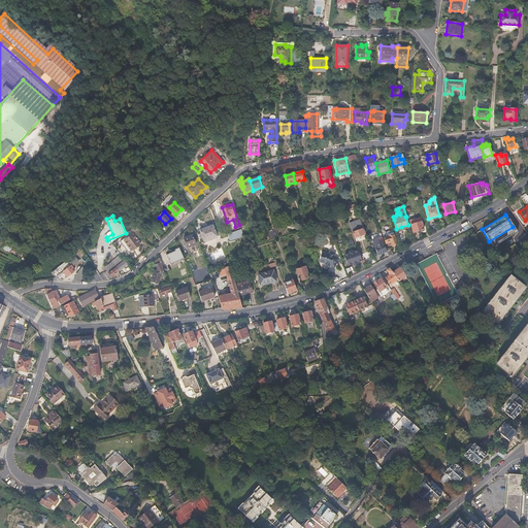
[(424,230),(423,226),(422,222),(421,222),(420,218),(410,221),(414,232),(424,230)]
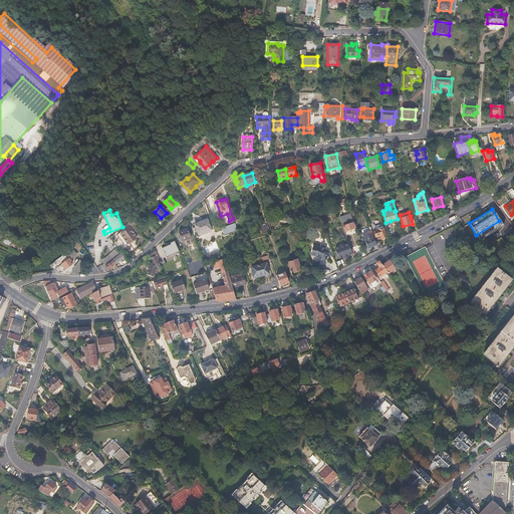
[(342,226),(344,232),(356,228),(354,222),(352,223),(349,215),(344,217),(346,224),(345,225),(342,226)]
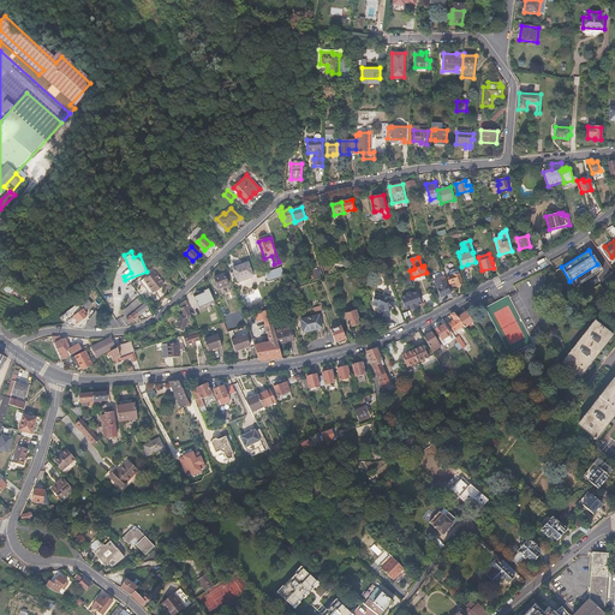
[(156,266),(161,270),(167,266),(162,260),(156,266)]
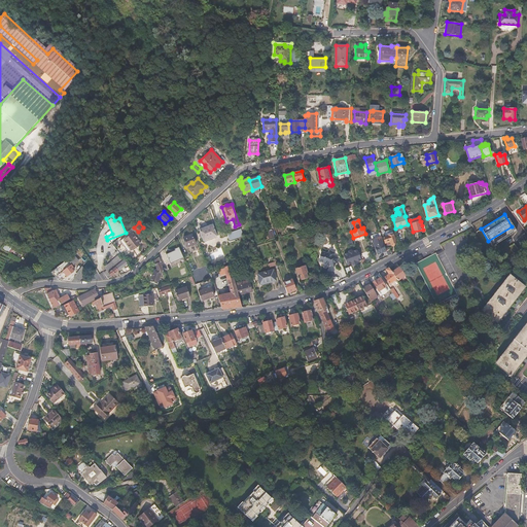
[(217,236),(213,225),(200,230),(201,233),(200,234),(201,238),(202,238),(204,241),(217,236)]
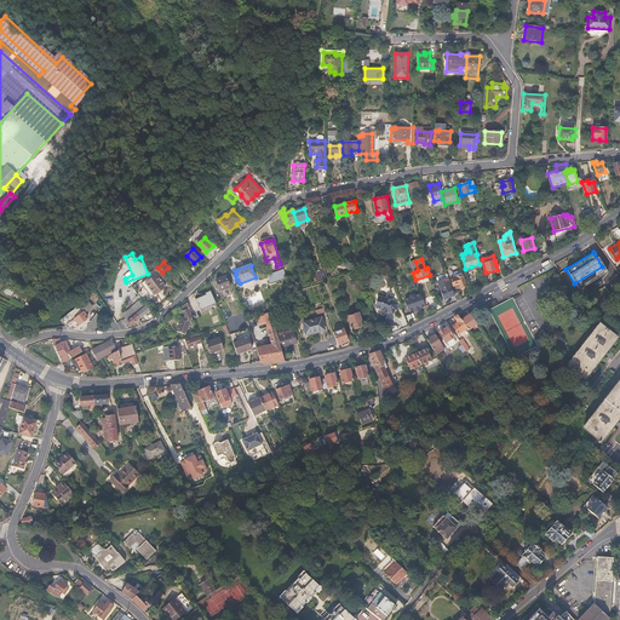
[(320,269),(313,271),(316,281),(323,279),(320,269)]
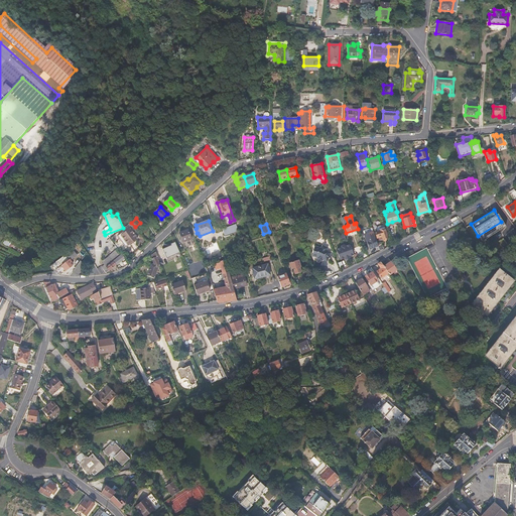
[(236,225),(223,229),(225,236),(238,231),(236,225)]
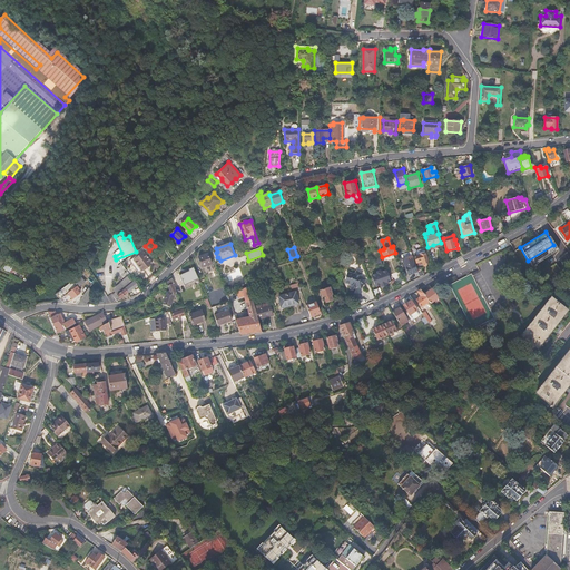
[(151,263),(144,252),(134,259),(141,271),(151,263)]
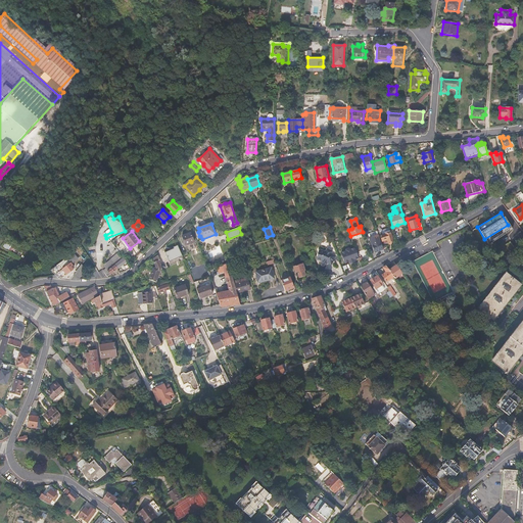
[(191,233),(183,236),(187,245),(195,242),(191,233)]
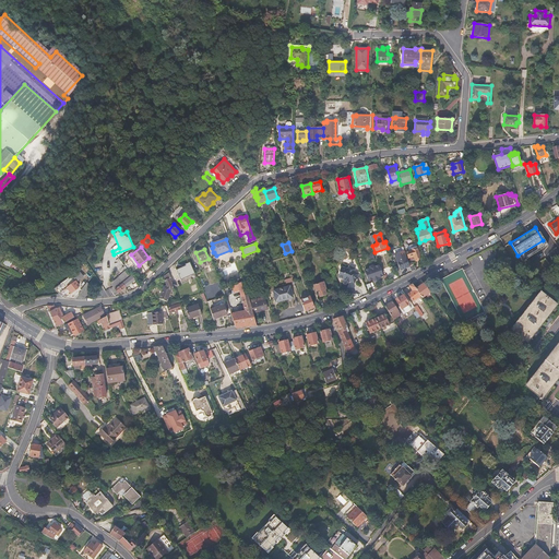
[(408,258),(414,257),(415,260),(420,259),(417,249),(409,251),(406,252),(408,258)]
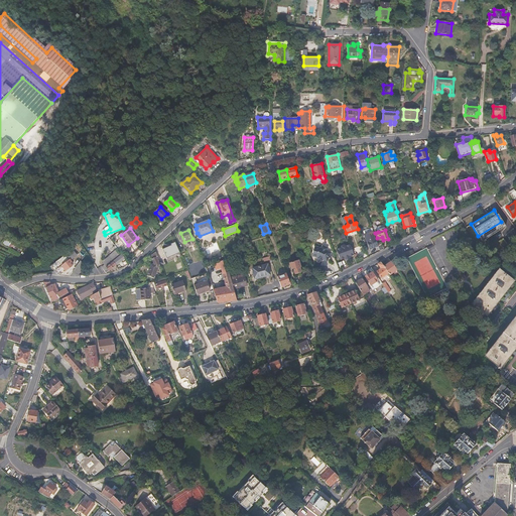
[(369,249),(378,246),(378,245),(378,243),(374,233),(373,231),(367,233),(370,240),(367,241),(369,249)]
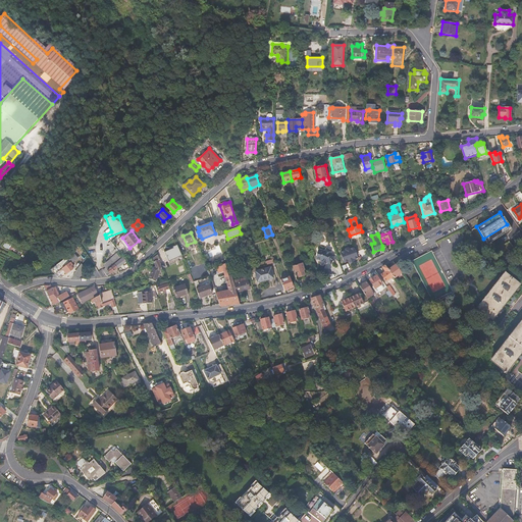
[(169,265),(178,262),(178,261),(183,259),(177,245),(164,250),(169,265)]
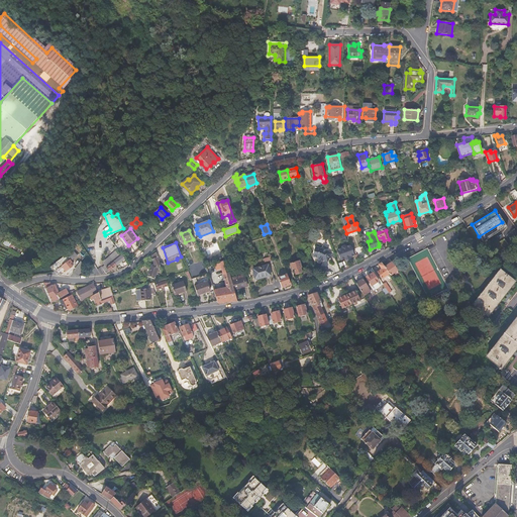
[(204,254),(218,251),(217,244),(205,247),(205,248),(203,248),(204,254)]
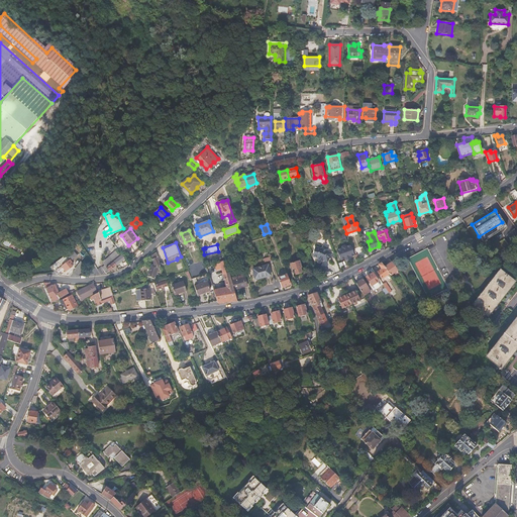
[(338,250),(341,260),(345,259),(350,256),(354,255),(350,245),(347,246),(346,246),(345,245),(343,246),(342,248),(338,250)]
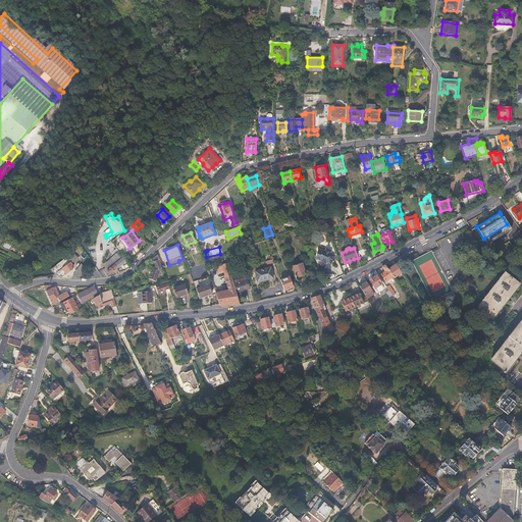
[(327,263),(331,264),(335,256),(330,254),(331,251),(327,249),(325,252),(319,250),(316,260),(322,261),(327,263)]
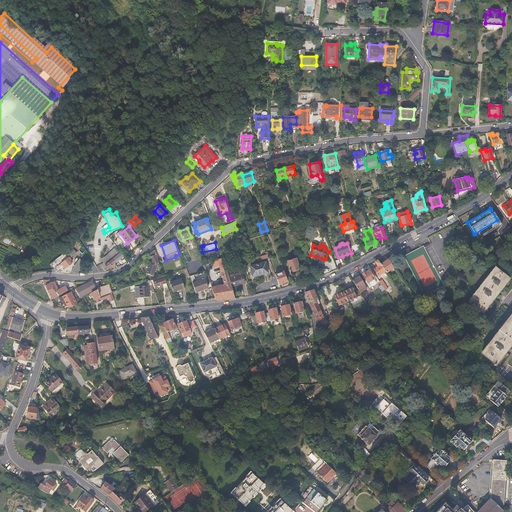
[(444,286),(424,246),(404,256),(424,296),(444,286)]
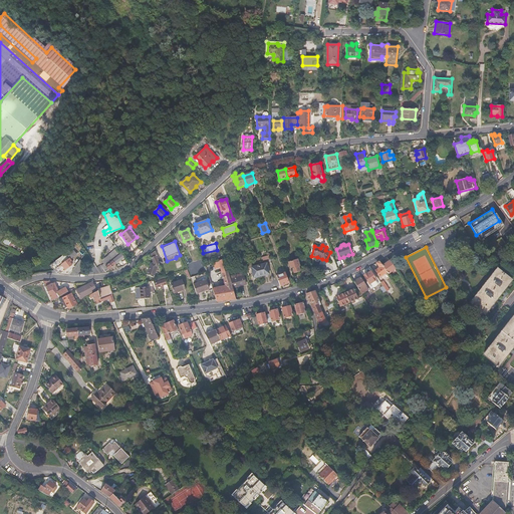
[(108,255),(109,256),(111,259),(120,253),(116,248),(112,252),(108,255)]
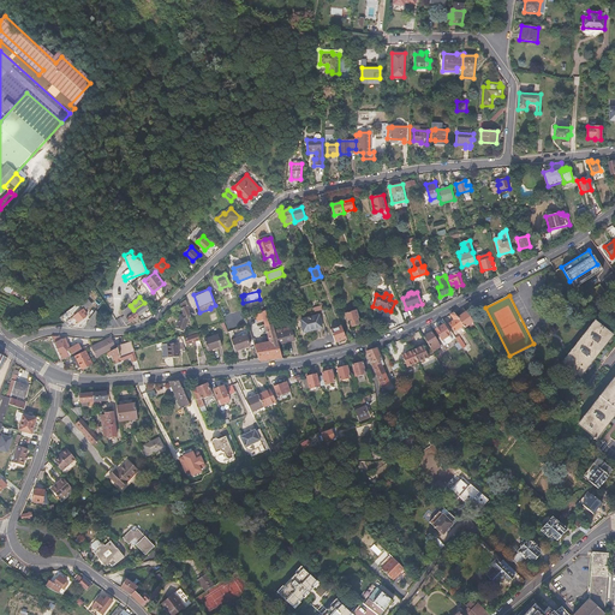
[(88,298),(83,304),(88,309),(93,303),(88,298)]
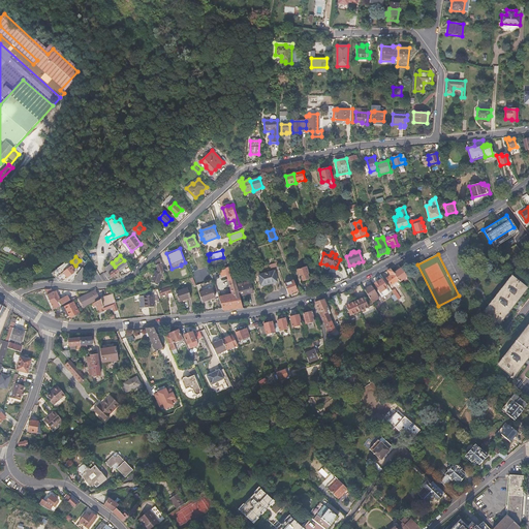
[(166,267),(160,258),(156,260),(155,262),(157,266),(156,266),(163,277),(158,278),(159,284),(160,284),(161,285),(168,284),(165,267),(166,267)]
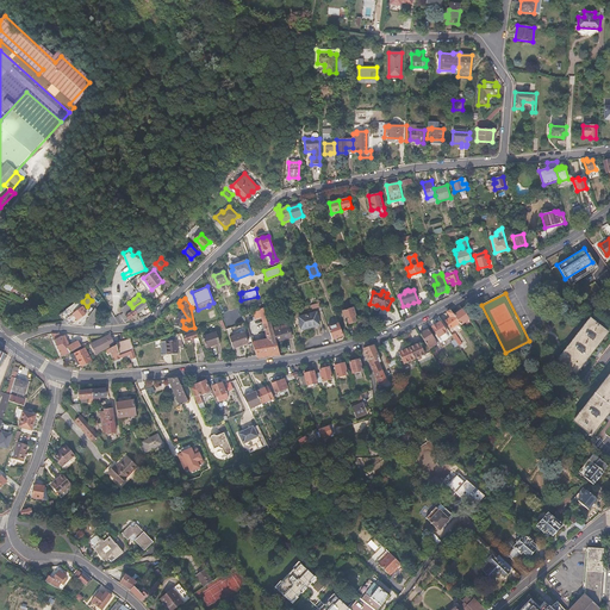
[(61,315),(64,319),(68,324),(70,324),(73,324),(86,313),(83,310),(86,309),(83,305),(83,306),(79,299),(61,315)]
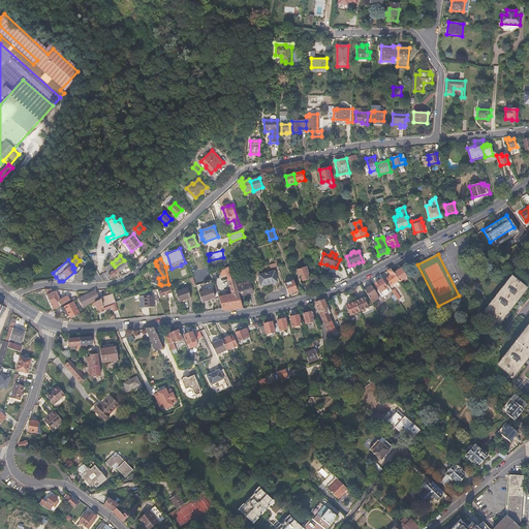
[(116,268),(119,272),(128,265),(125,261),(116,268)]
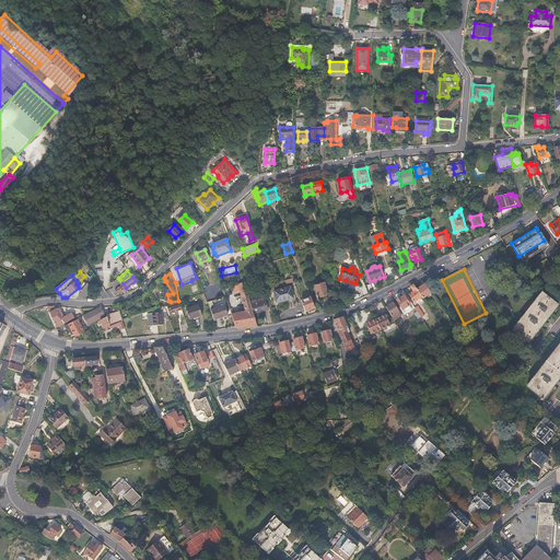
[(112,286),(115,290),(123,283),(121,282),(119,279),(112,286)]
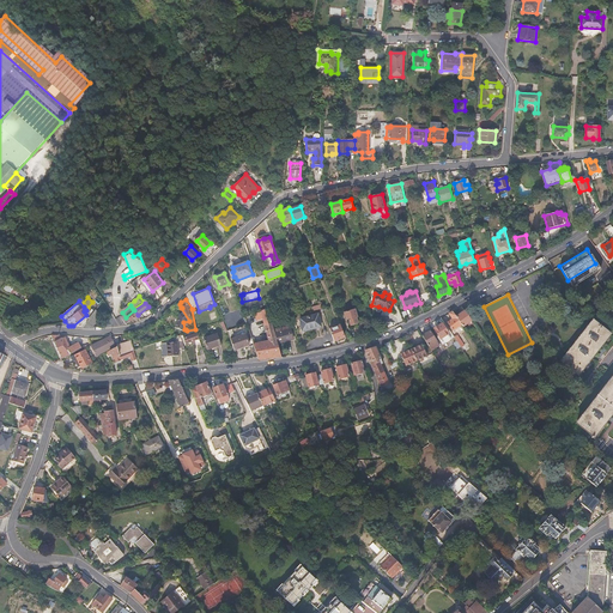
[(95,309),(86,323),(90,325),(93,327),(102,314),(95,309)]
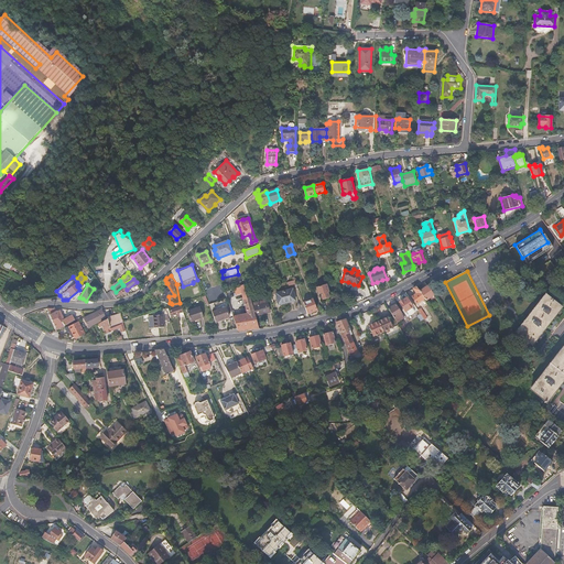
[(253,306),(249,292),(247,284),(225,291),(227,297),(237,328),(238,332),(259,328),(256,316),(253,306)]
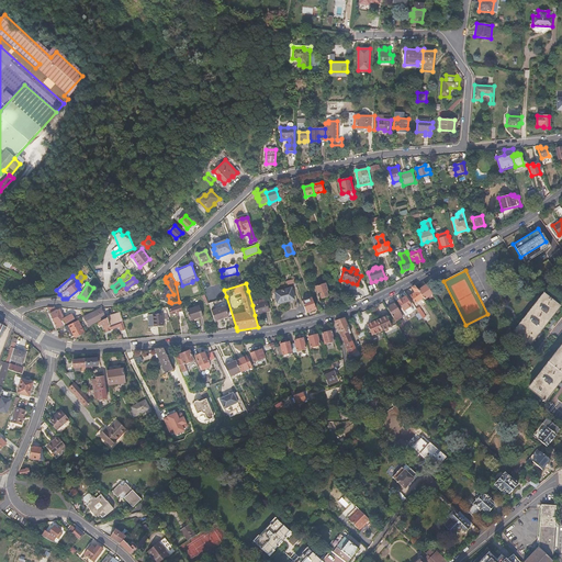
[(328,296),(327,291),(328,291),(326,283),(316,287),(317,292),(319,292),(322,299),(328,296)]
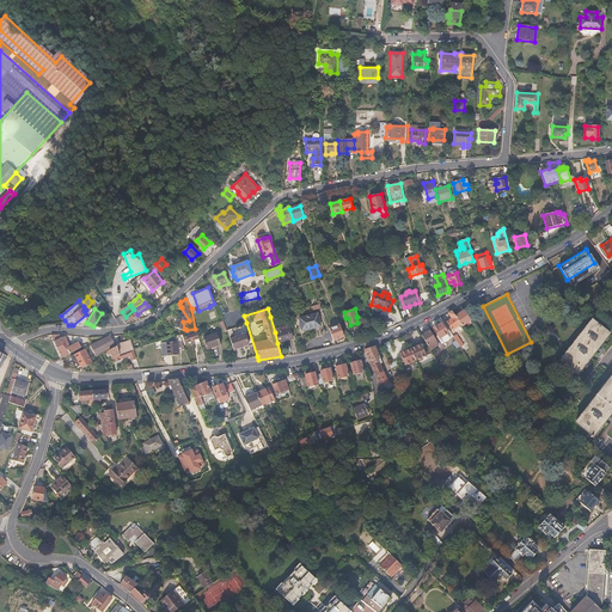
[(123,319),(124,322),(126,323),(138,314),(134,310),(126,317),(123,319)]
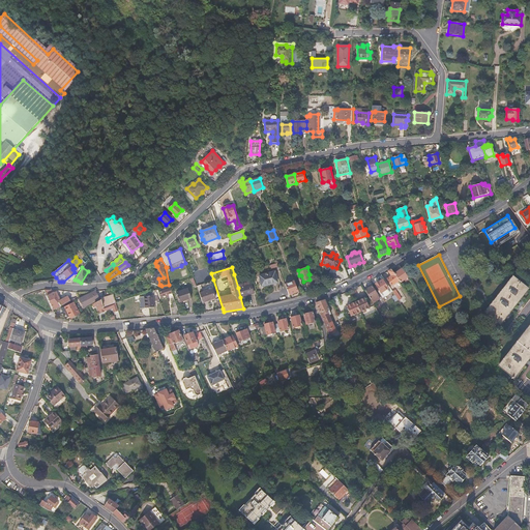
[(394,273),(391,269),(388,271),(391,276),(387,280),(392,286),(400,281),(394,273)]
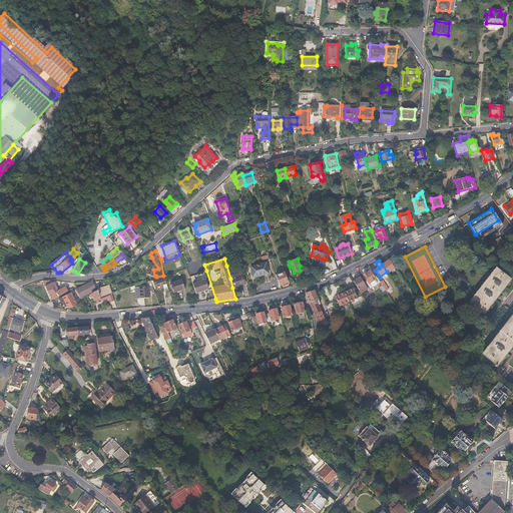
[(395,269),(389,261),(382,265),(387,272),(388,274),(395,269)]
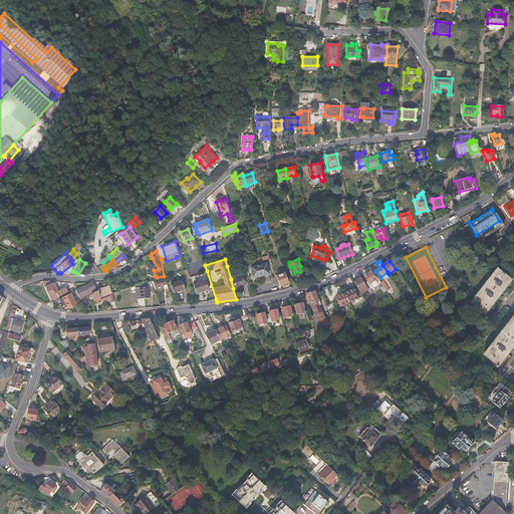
[(254,277),(269,273),(266,264),(251,267),(254,277)]
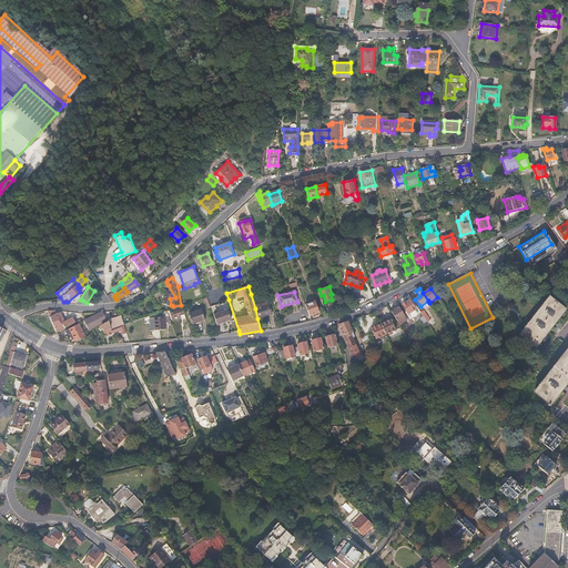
[(537,345),(565,310),(550,298),(521,334),(537,345)]
